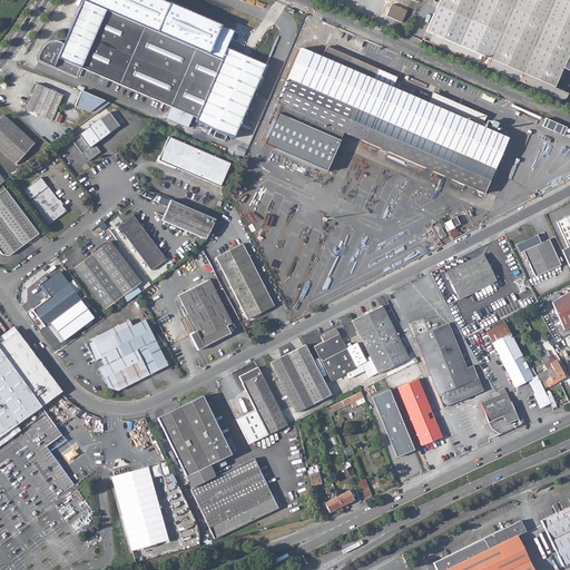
[(39,53),(39,60),(76,76),(77,77),(80,68),(169,107),(165,118),(187,127),(192,116),(196,118),(195,121),(234,138),(265,66),(226,48),(220,60),(82,0),(82,2),(64,43),(61,42),(55,41),(48,43),(42,47),(39,53)]
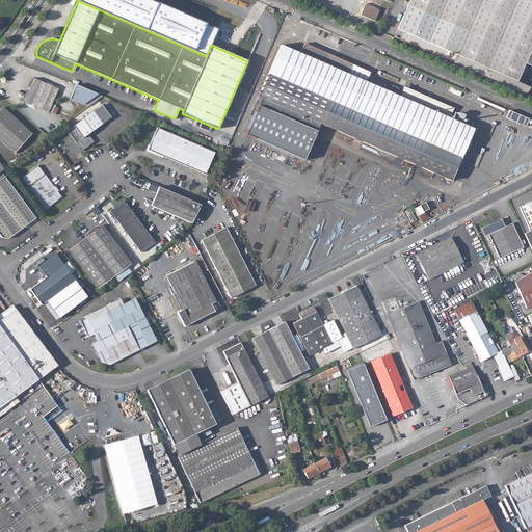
[(77,0),(206,56),(211,45),(218,28),(158,2),(152,0),(77,0)]
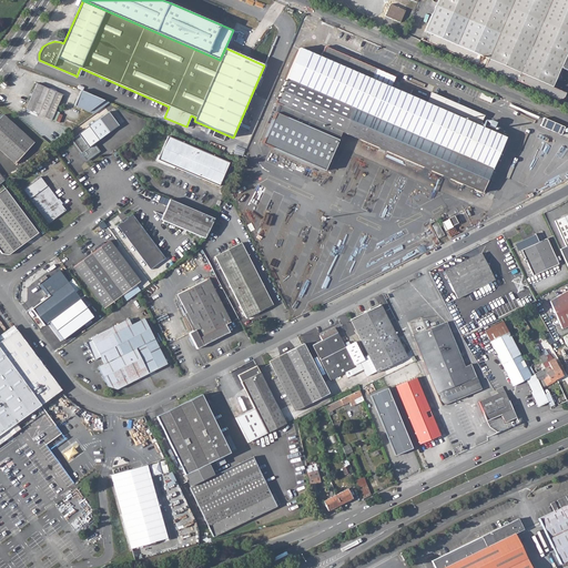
[(567,0),(437,0),(435,6),(424,31),(430,33),(427,41),(464,58),(485,67),(558,99),(559,99),(559,98),(560,99),(561,98),(561,97),(564,98),(566,92),(564,92),(551,87),(567,48),(567,0)]
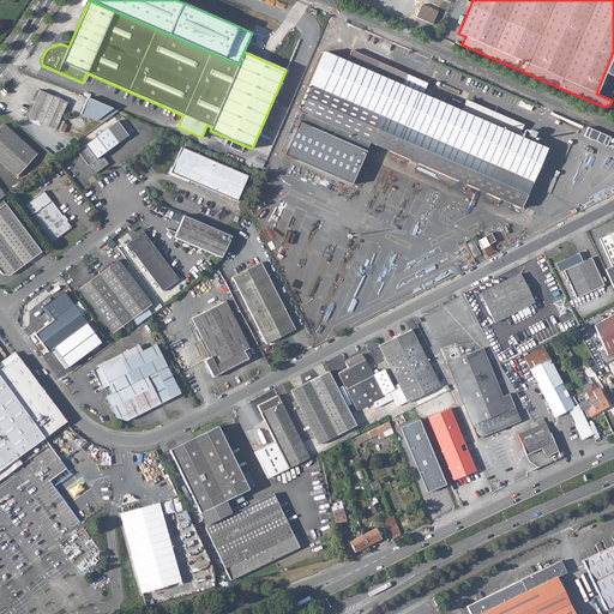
[(422,5),(416,18),(433,25),(438,12),(422,5)]
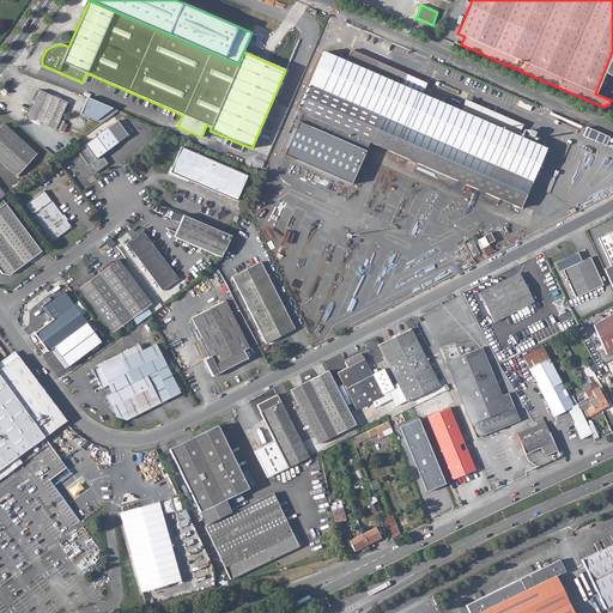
[(323,52),(296,111),(302,115),(298,122),(365,151),(369,141),(520,207),(545,149),(517,137),(522,125),(465,99),(463,104),(460,103),(461,99),(454,96),(451,99),(444,97),(441,103),(422,95),(426,83),(351,50),(345,61),(323,52)]
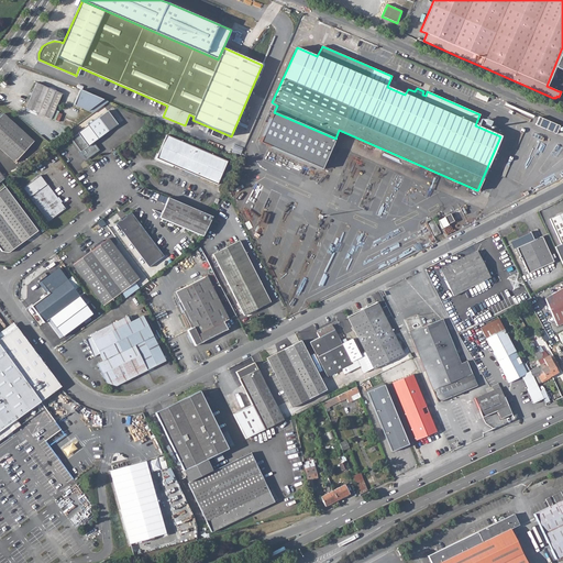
[(36,83),(25,108),(51,120),(62,94),(36,83)]
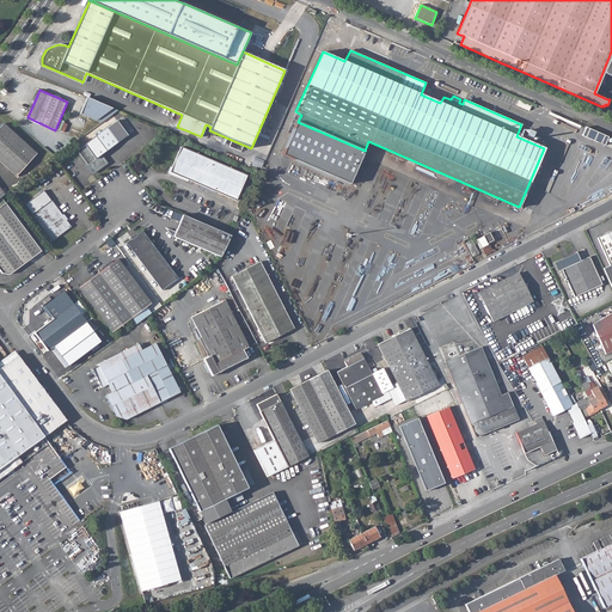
[(117,110),(87,97),(80,114),(101,123),(117,110)]
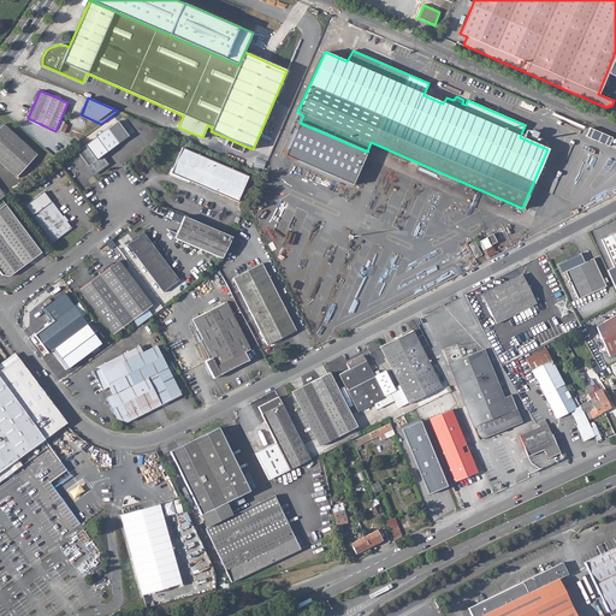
[(93,169),(92,170),(94,175),(107,165),(101,157),(129,136),(118,122),(86,146),(77,152),(88,166),(90,165),(92,164),(94,167),(93,169)]
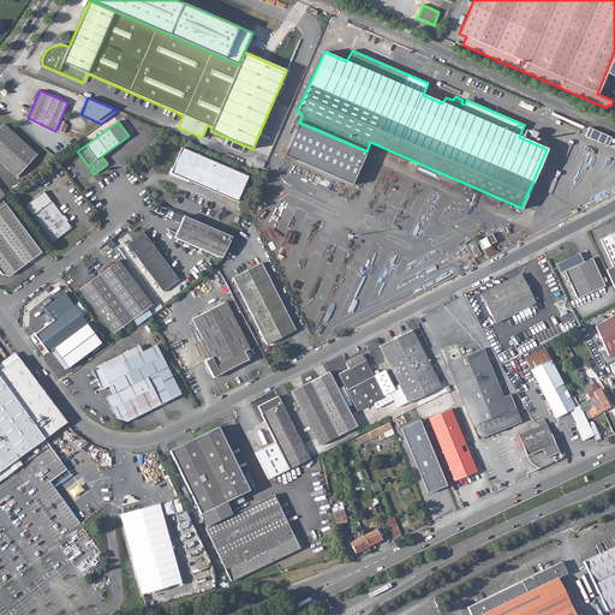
[(366,151),(299,123),(285,156),(353,186),(368,153),(366,151)]
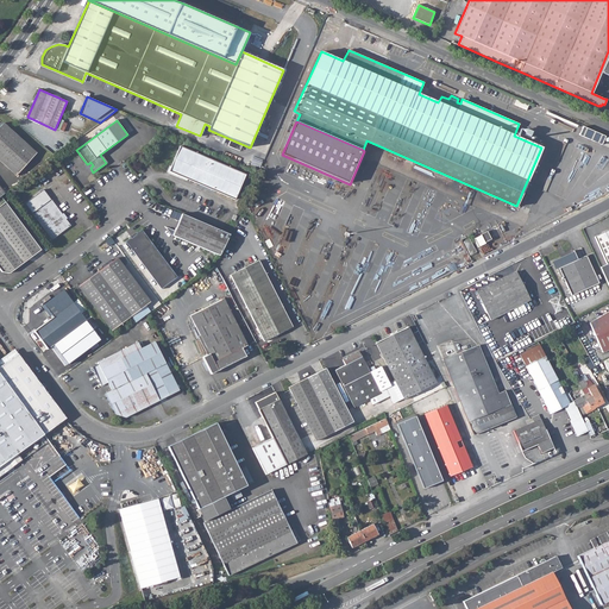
[(2,123),(0,126),(0,161),(17,176),(37,154),(2,123)]
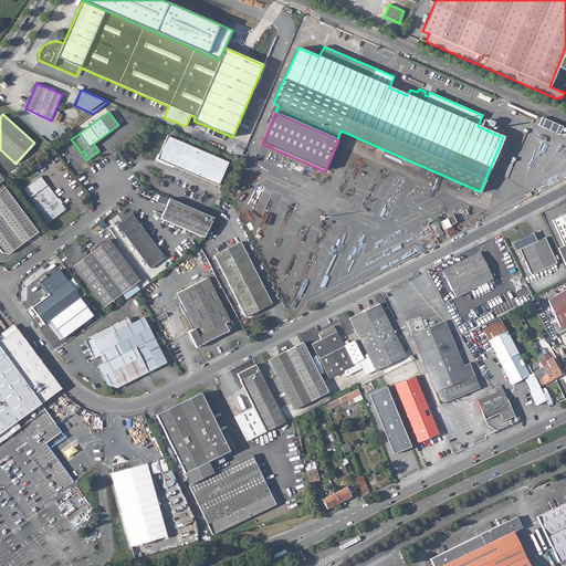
[(543,117),(538,126),(561,135),(564,127),(543,117)]
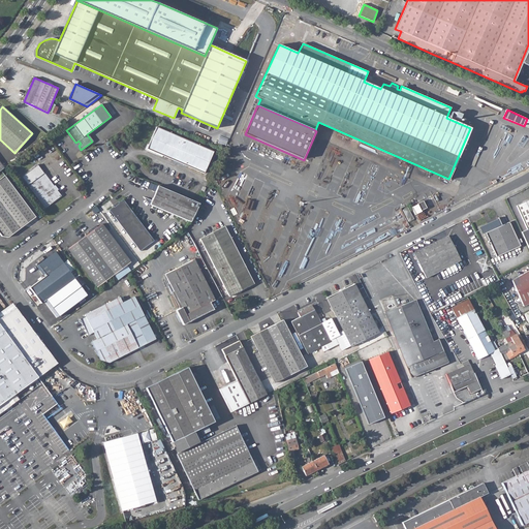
[(198,126),(209,131),(211,126),(200,122),(198,126)]
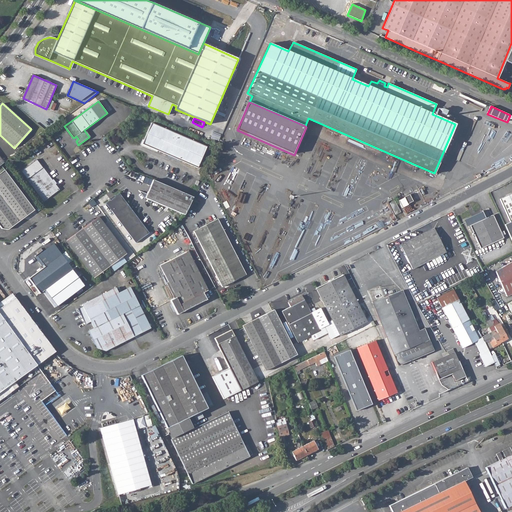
[(151,123),(142,144),(197,168),(207,147),(151,123)]
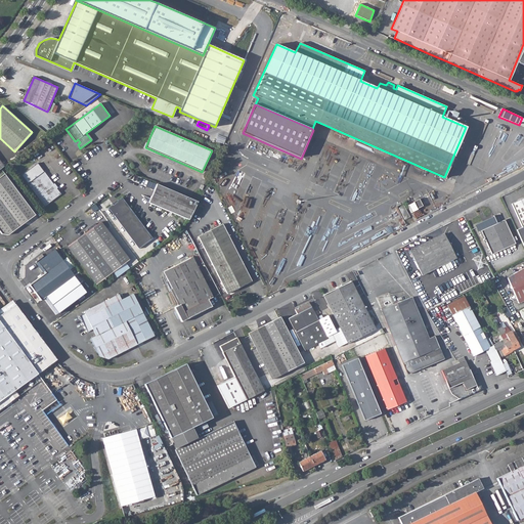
[(28,184),(44,172),(38,163),(22,175),(28,184)]
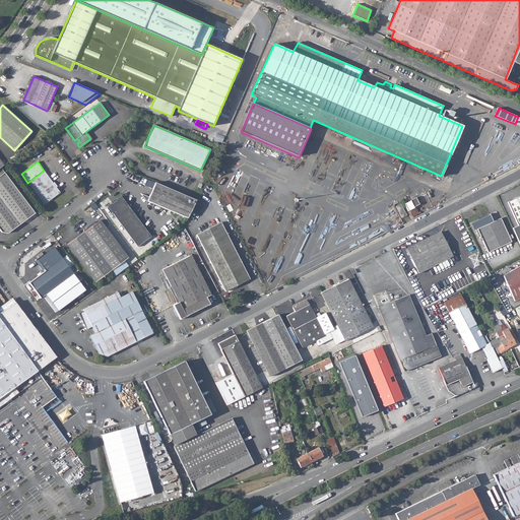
[(44,171),(27,183),(44,204),(60,193),(56,187),(55,188),(52,184),(53,183),(44,171)]
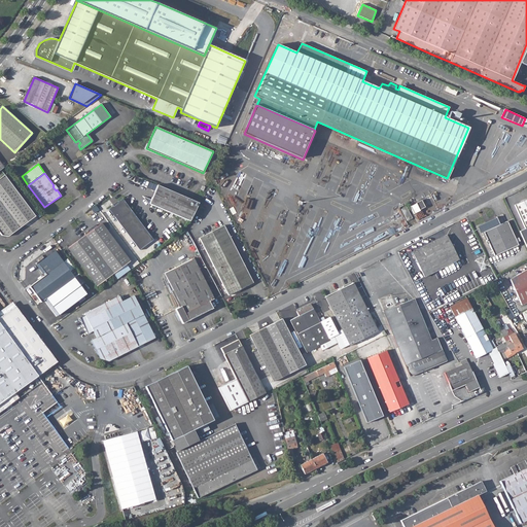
[(4,175),(0,178),(0,233),(1,236),(8,237),(35,216),(4,175)]
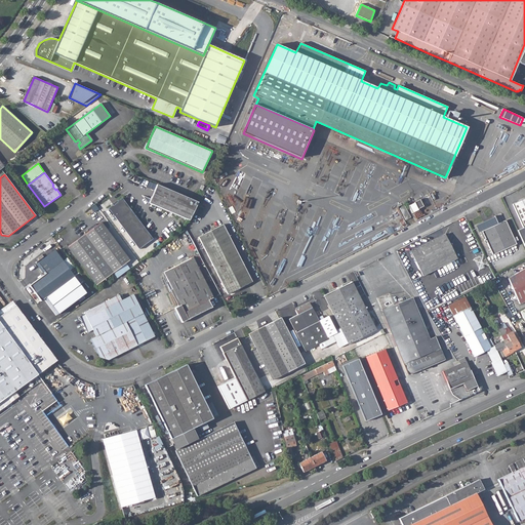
[(157,185),(149,203),(189,220),(198,202),(157,185)]
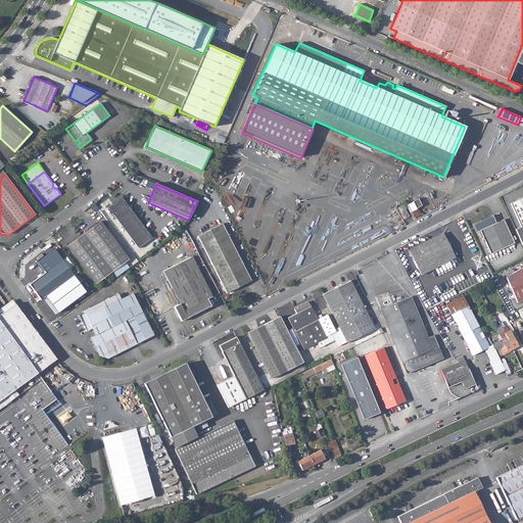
[(112,204),(107,207),(138,248),(152,238),(122,197),(116,201),(112,204)]
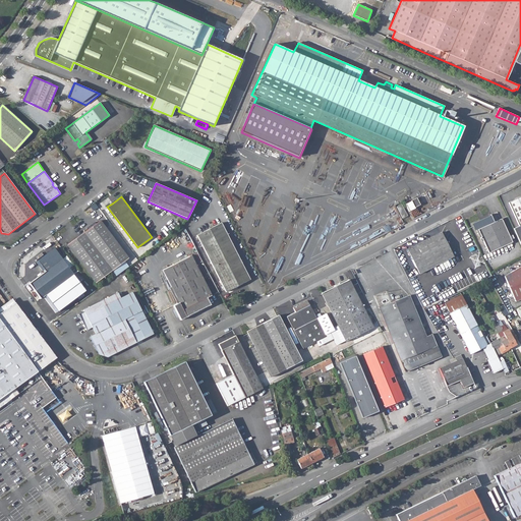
[(520,196),(509,203),(514,214),(519,226),(513,228),(520,246),(520,196)]
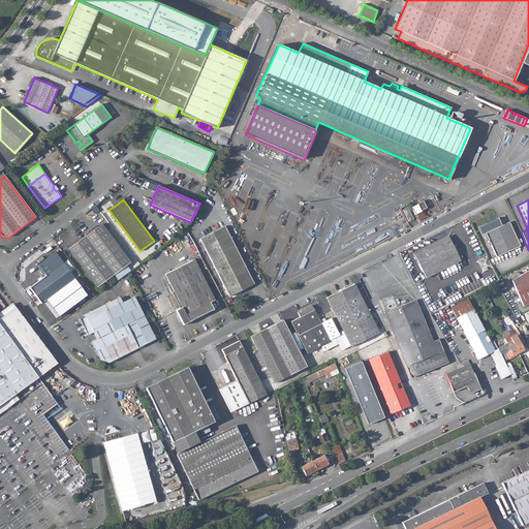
[(490,224),(479,228),(483,234),(484,234),(487,241),(488,240),(489,241),(488,242),(489,245),(491,245),(496,256),(520,245),(508,221),(501,225),(499,220),(490,224)]
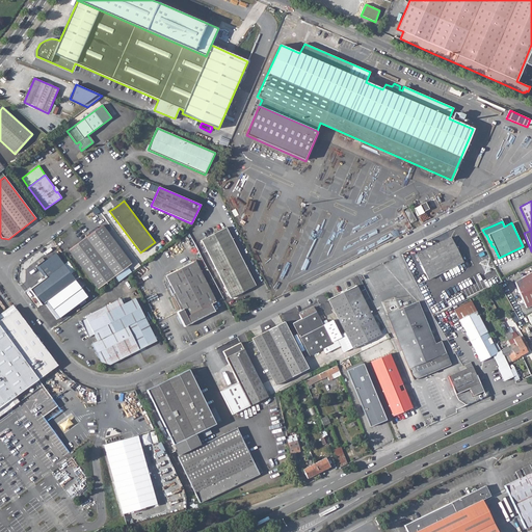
[(85,238),(114,276),(131,264),(103,224),(85,238)]
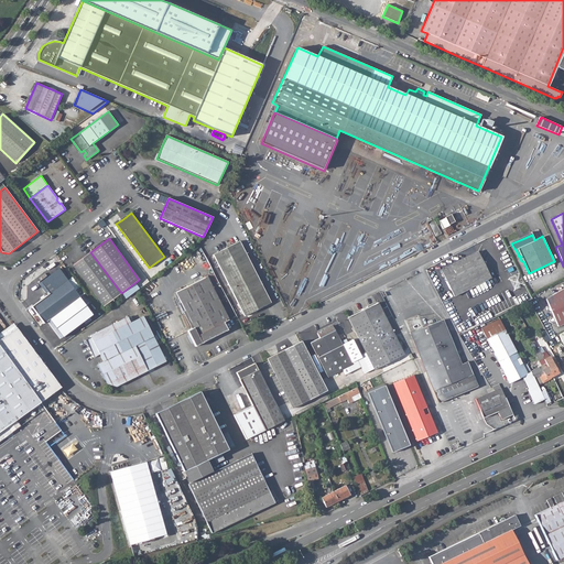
[(245,316),(268,304),(271,303),(264,291),(239,241),(214,255),(245,316)]
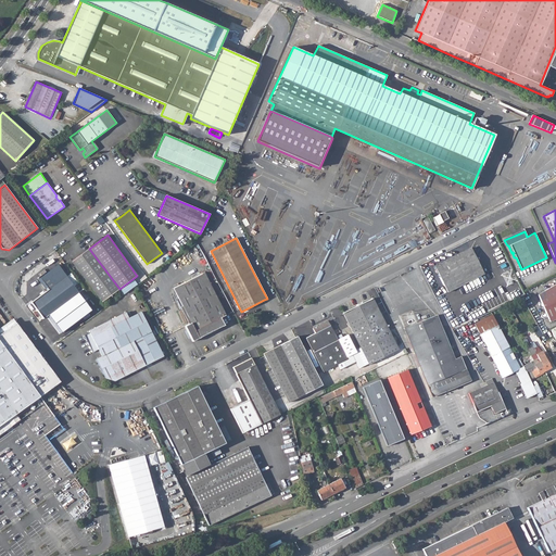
[(441,280),(446,291),(484,273),(478,262),(471,249),(470,248),(434,265),(434,266),(441,280)]
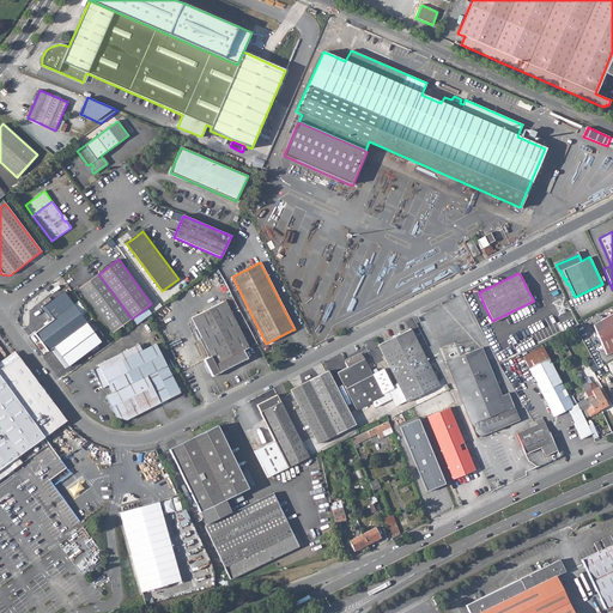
[(79,289),(111,333),(132,319),(98,274),(79,289)]
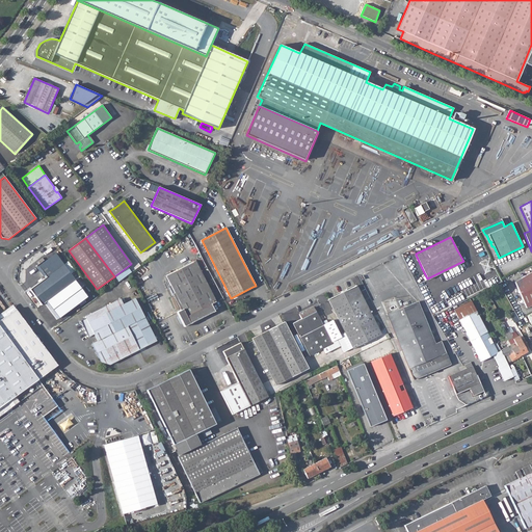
[(45,277),(63,264),(55,253),(37,266),(36,267),(37,267),(45,277)]
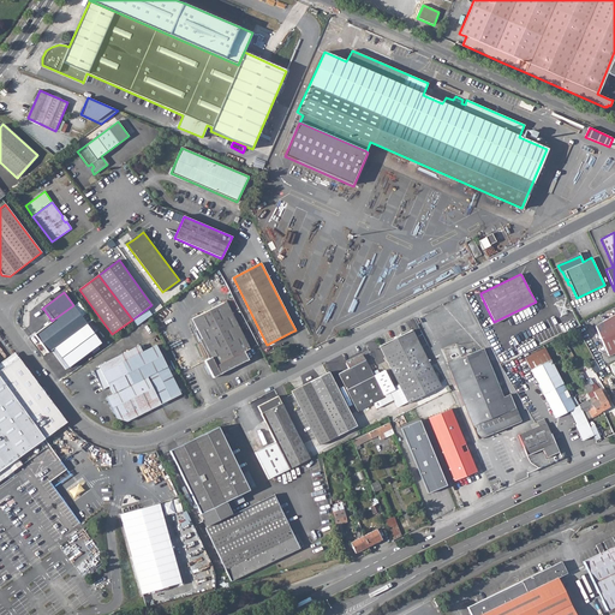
[(567,298),(555,302),(559,315),(571,311),(567,298)]
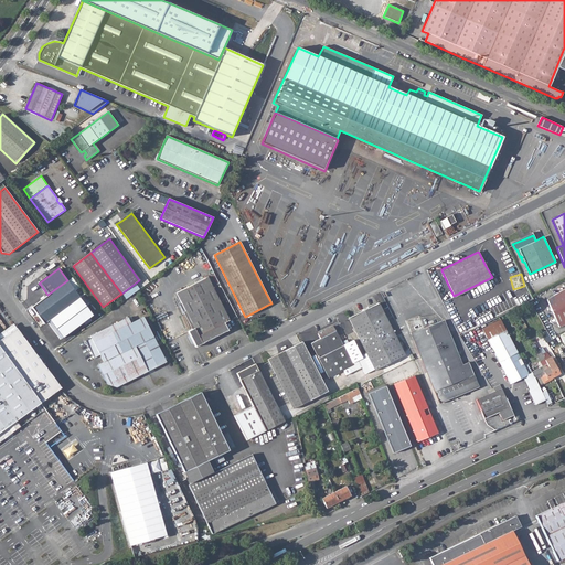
[(192,329),(189,331),(196,347),(228,331),(224,322),(227,321),(230,320),(208,277),(177,292),(185,311),(194,328),(192,329)]
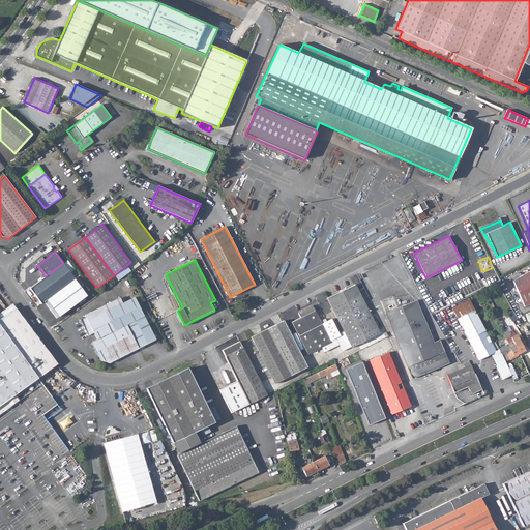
[(30,288),(30,289),(41,304),(75,278),(63,263),(45,276),(30,288)]
